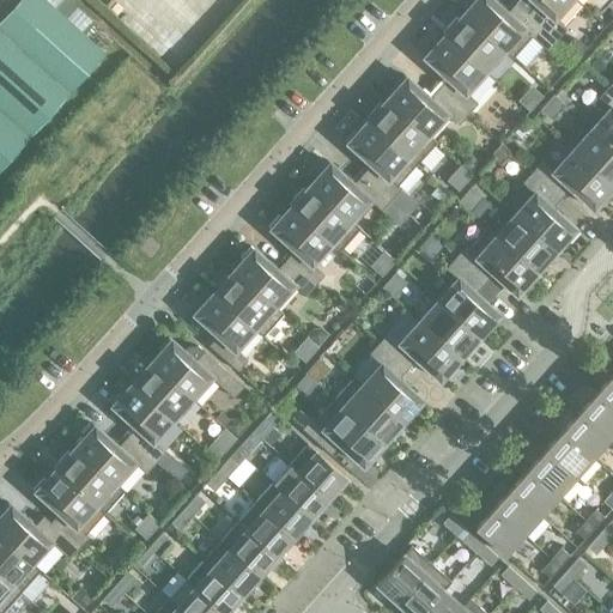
[(0,169),(105,53),(47,0),(18,0),(0,20),(0,169)]
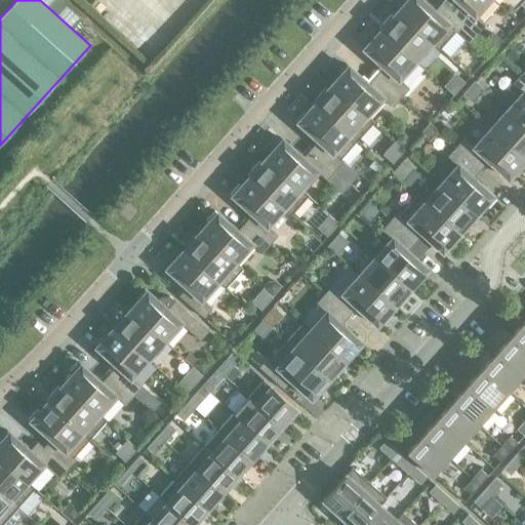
[(403,0),(405,1),(396,10),(431,42),(438,49),(454,30),(468,42),(476,33),(452,10),(441,1),(434,9),(422,0),(403,0)]
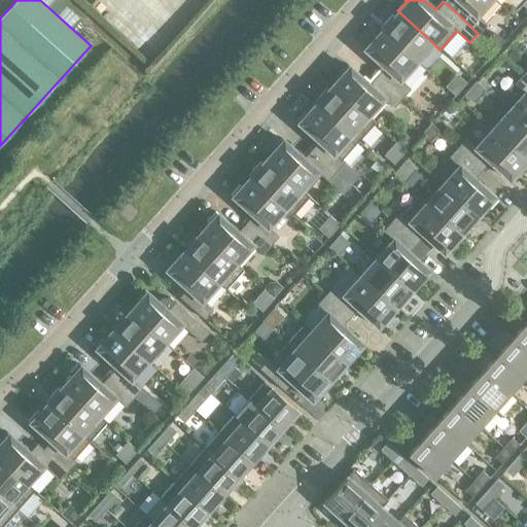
[(489,0),(458,0),(461,2),(454,10),(478,33),(487,23),(477,14),(489,0)]
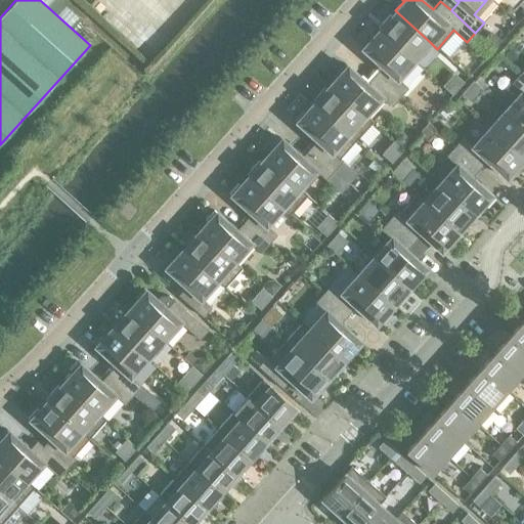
[(430,42),(395,10),(392,14),(390,13),(381,23),(383,25),(380,29),(413,59),(430,42)]
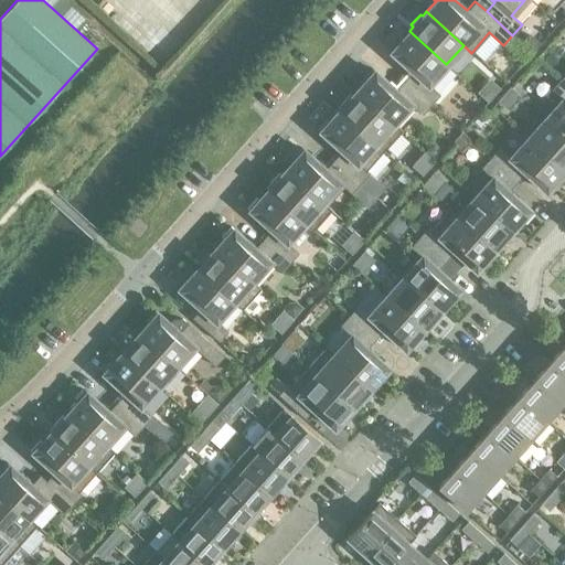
[(446,64),(409,31),(400,41),(397,40),(388,50),(412,71),(404,81),(430,104),(439,94),(429,84),(446,64)]
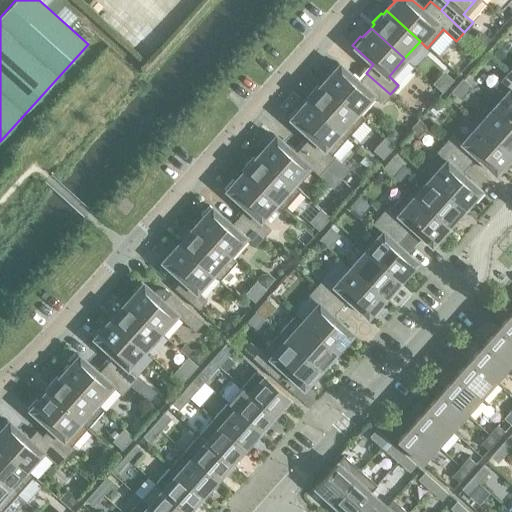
[(359,81),(337,61),(329,71),(331,72),(322,82),(356,112),(357,111),(372,94),(382,103),(390,94),(366,73),(359,81)]
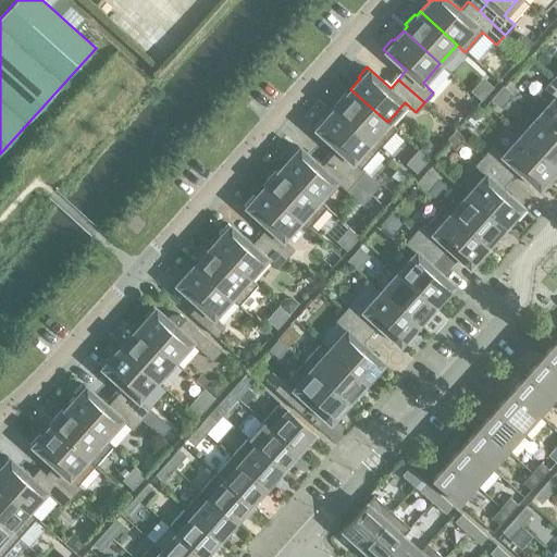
[(556,81),(553,77),(544,87),(555,97),(537,115),(556,133),(556,81)]
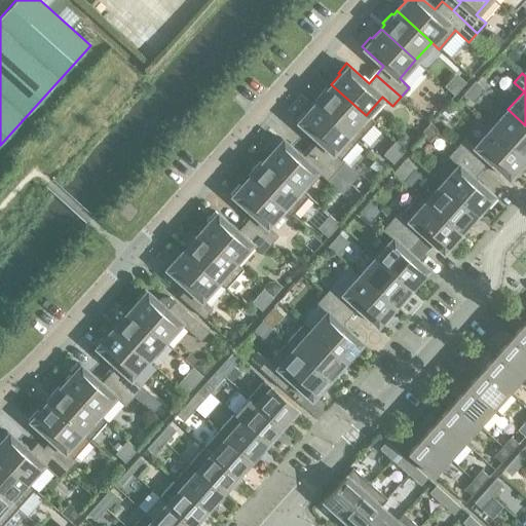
[(453,74),(444,85),(454,95),(463,83),(453,74)]
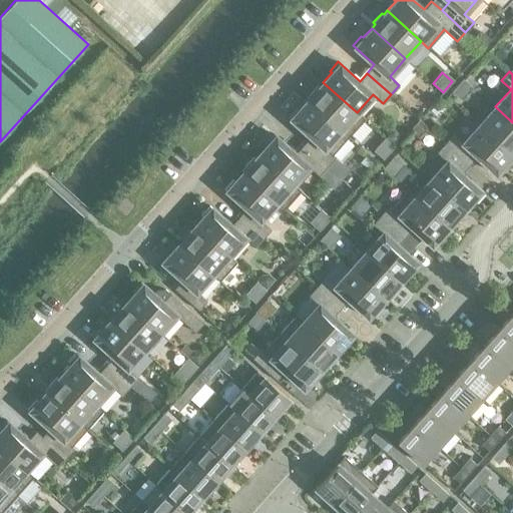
[(453,89),(463,97),(473,87),(463,78),(453,89)]
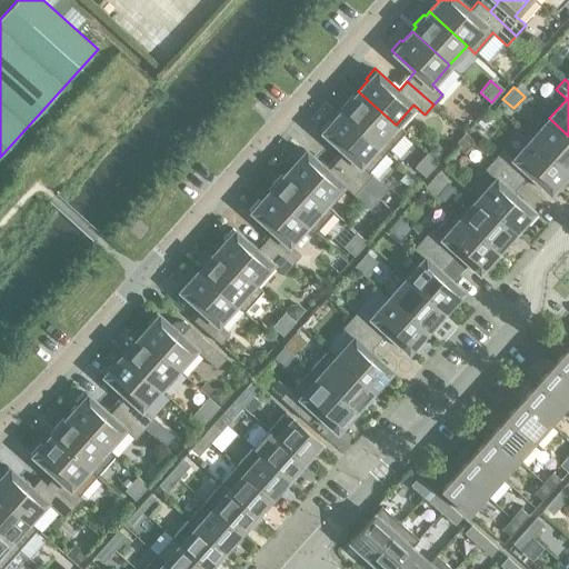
[(396,125),(358,91),(355,96),(352,93),(342,103),(345,106),(341,111),(387,151),(405,131),(397,123),(396,125)]
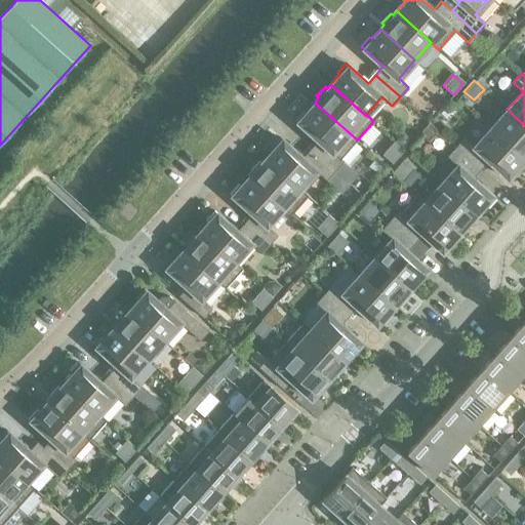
[(357,139),(315,103),(306,112),(304,110),(295,119),(318,139),(310,148),(334,170),(342,161),(340,158),(357,139)]
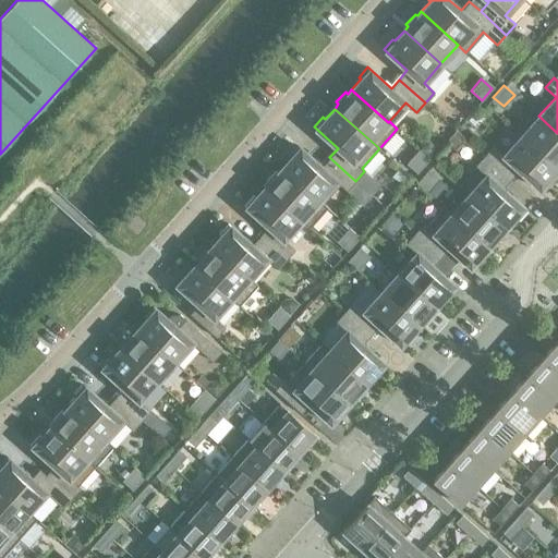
[(557,133),(538,116),(521,135),(557,168),(557,133)]
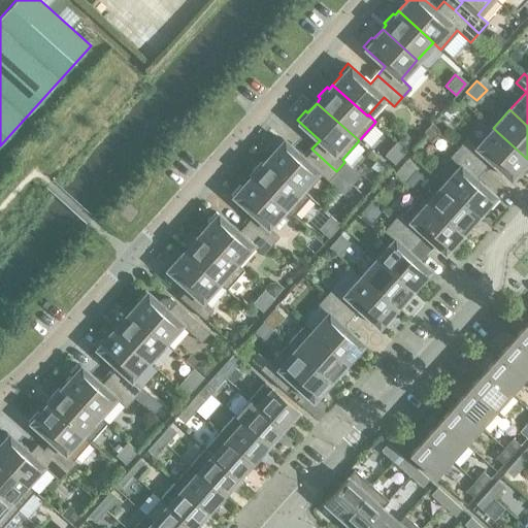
[(527,159),(493,128),(476,146),(466,137),(458,146),(483,169),(490,160),(513,180),(521,171),(519,169),(527,159)]
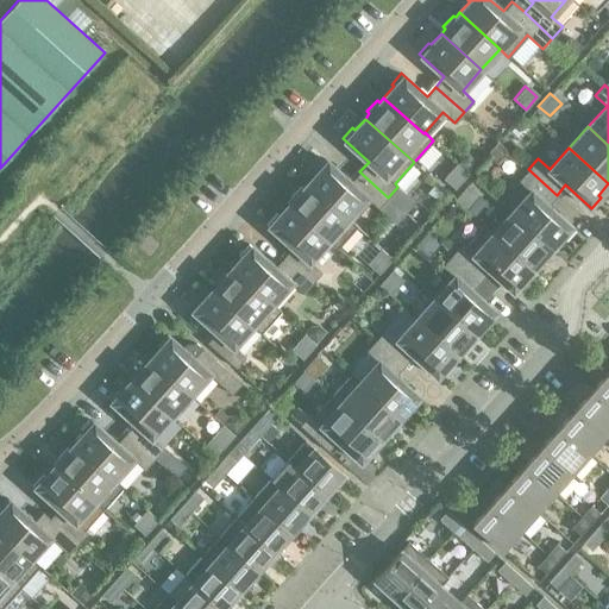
[(318,171),(307,182),(347,219),(349,218),(366,198),(378,208),(388,198),(359,171),(351,181),(325,158),(315,169),(318,171)]
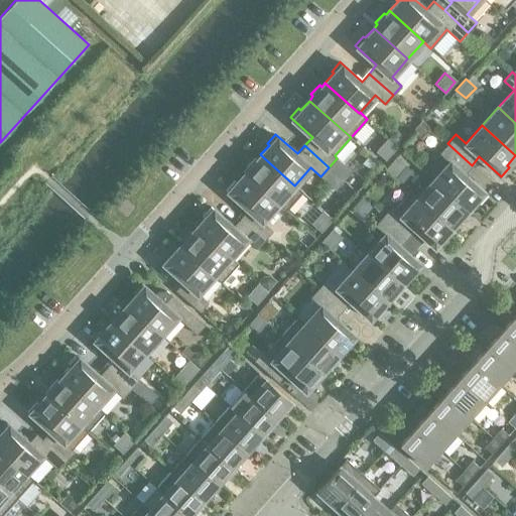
[(397,147),(387,138),(377,148),(387,157),(397,147)]
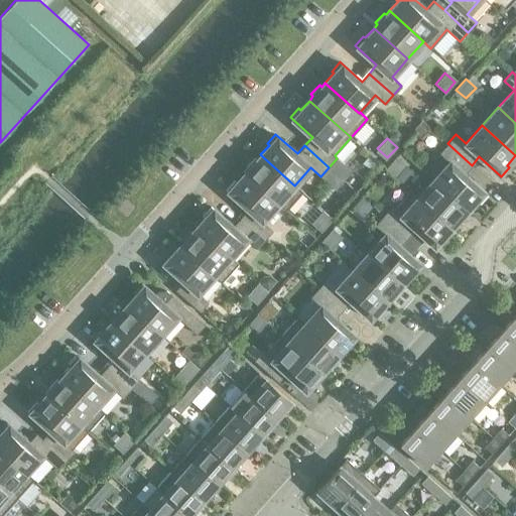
[(472,165),(447,143),(439,152),(449,161),(433,179),(468,210),(476,201),(478,203),(486,192),(465,173),(472,165)]
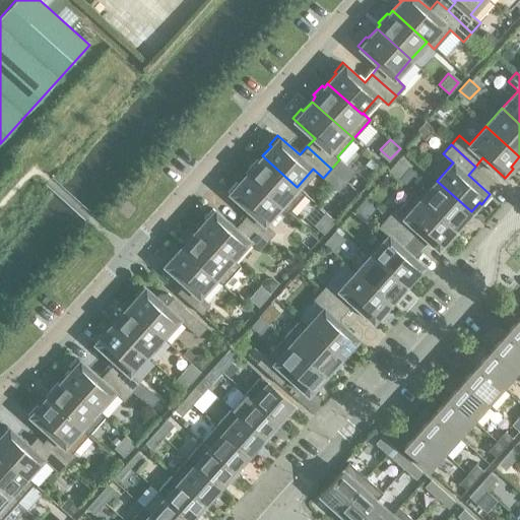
[(297,187),(262,155),(259,159),(257,158),(248,168),(250,170),(246,174),(280,204),(280,205),(287,212),(305,192),(298,186),(297,187)]
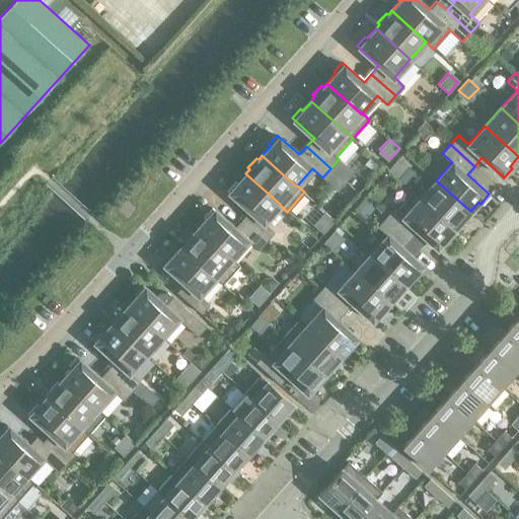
[(408,168),(397,159),(387,169),(397,178),(408,168)]
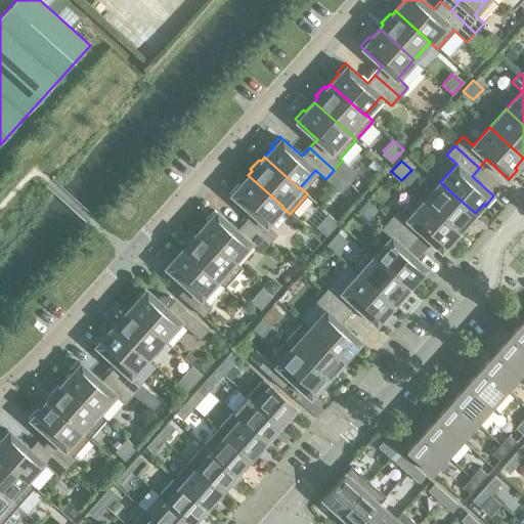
[(282,206),(248,175),(239,184),(237,182),(229,192),(252,212),(244,221),(268,243),(276,233),(267,224),(282,207),(282,206)]
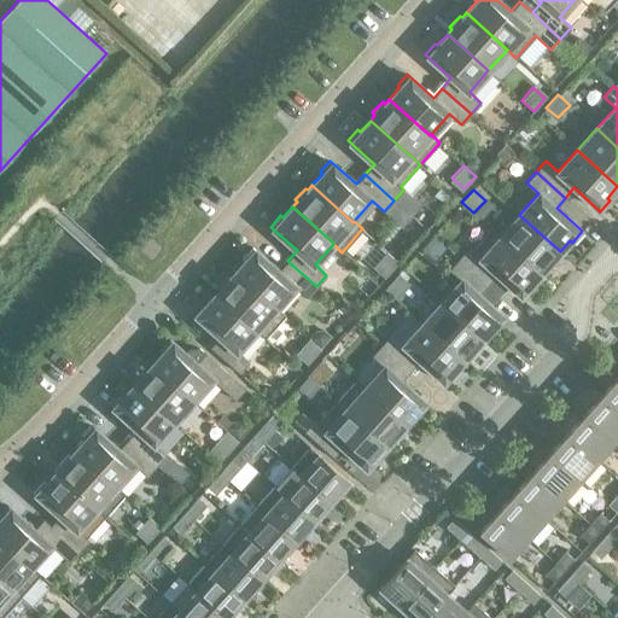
[(560,251),(519,215),(500,235),(499,235),(541,273),(546,268),(548,270),(558,258),(555,256),(560,251)]
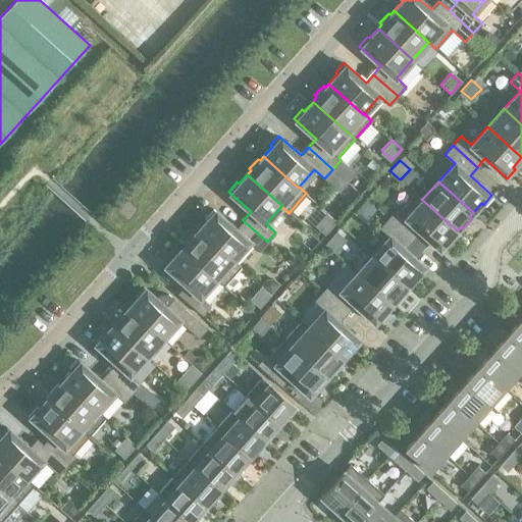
[(421,199),(422,199),(415,192),(399,211),(396,208),(387,218),(412,240),(419,231),(441,251),(450,242),(448,240),(457,230),(421,199)]
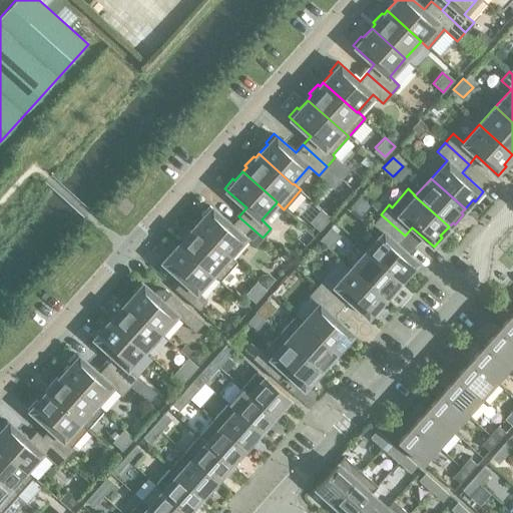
[(203,215),(194,225),(228,255),(229,255),(244,237),(254,246),(263,237),(238,216),(231,224),(209,204),(201,214),(203,215)]
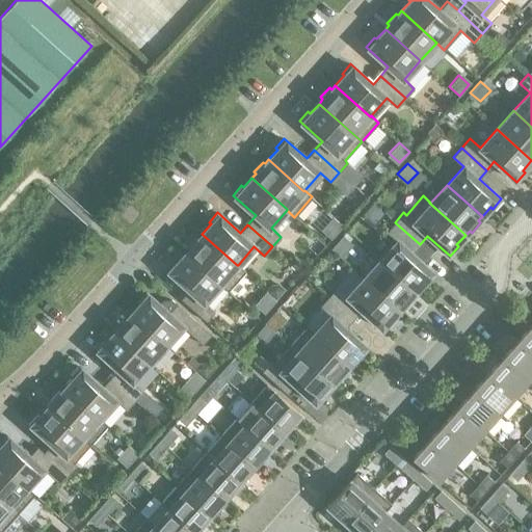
[(343,225),(333,216),(322,228),(333,237),(343,225)]
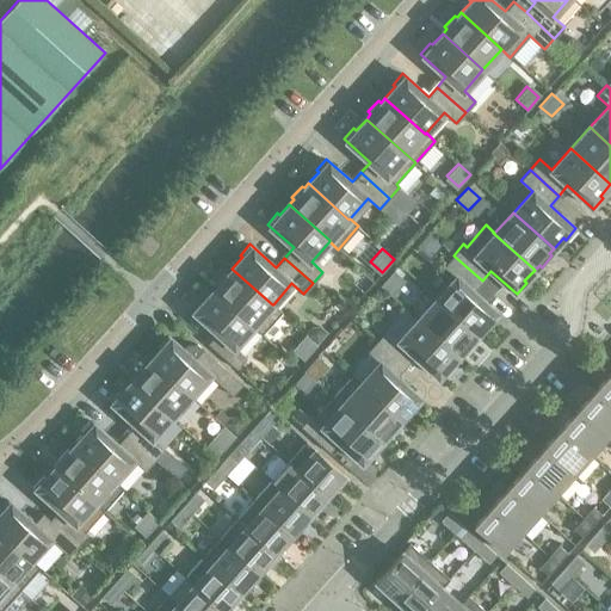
[(482,281),(454,255),(444,266),(456,276),(437,297),(477,334),(487,322),(489,325),(499,314),(474,290),(482,281)]
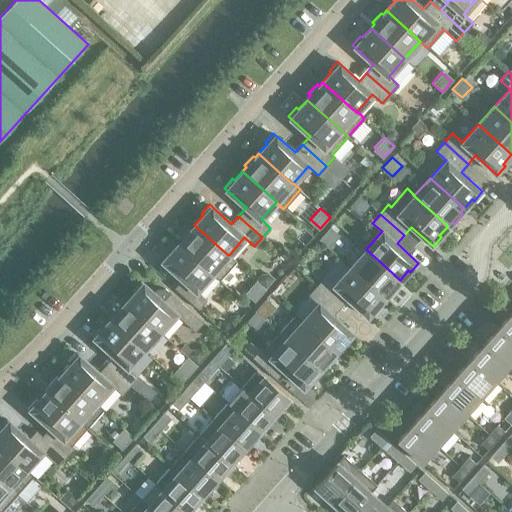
[(228,255),(194,225),(191,229),(189,227),(180,236),(182,238),(178,243),(212,273),(212,274),(219,280),(236,261),(229,255),(228,255)]
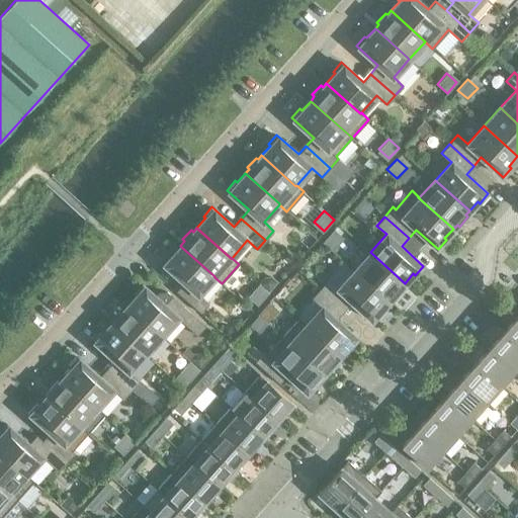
[(332,251),(341,240),(332,231),(322,242),(332,251)]
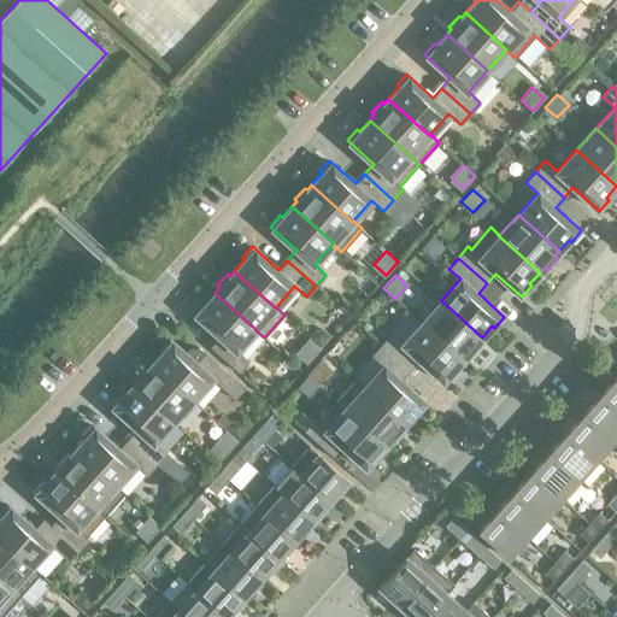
[(256,329),(215,293),(205,304),(203,301),(193,312),(218,336),(211,345),(207,341),(206,342),(239,372),(248,360),(236,351),(256,330),(256,329)]
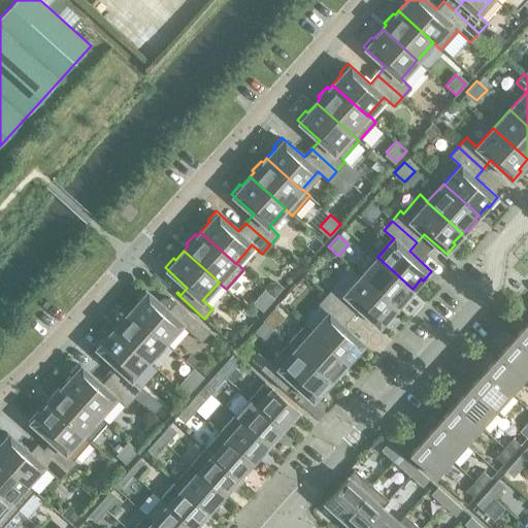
[(413,289),(377,257),(361,275),(396,307),(399,302),(401,304),(410,295),(408,293),(413,289)]
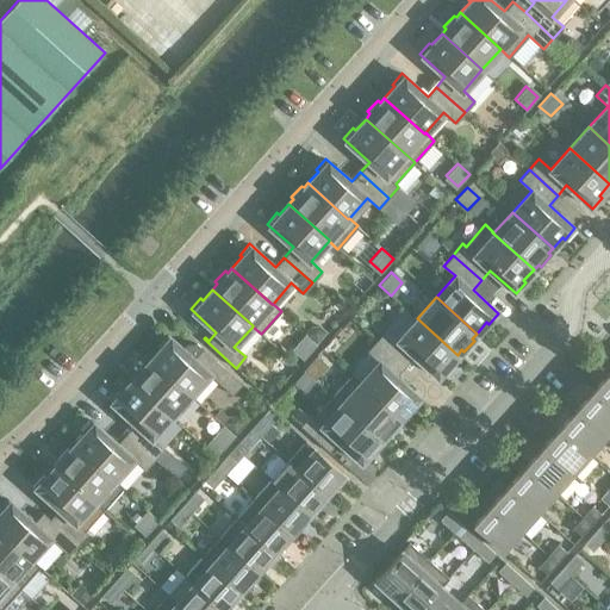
[(458,355),(417,318),(398,340),(386,329),(377,340),(405,366),(414,356),(440,379),(449,368),(447,366),(458,355)]
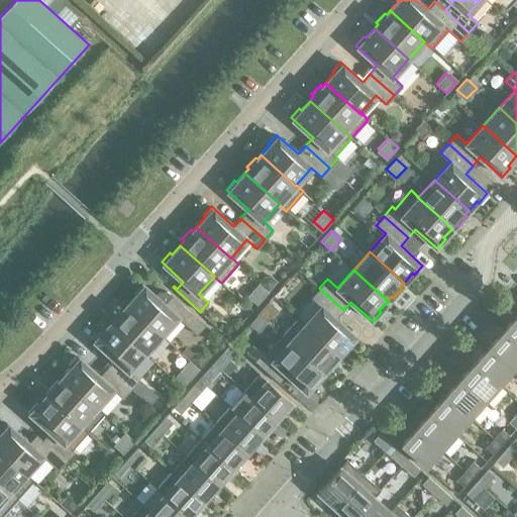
[(269,292),(259,283),(248,294),(259,302),(269,292)]
